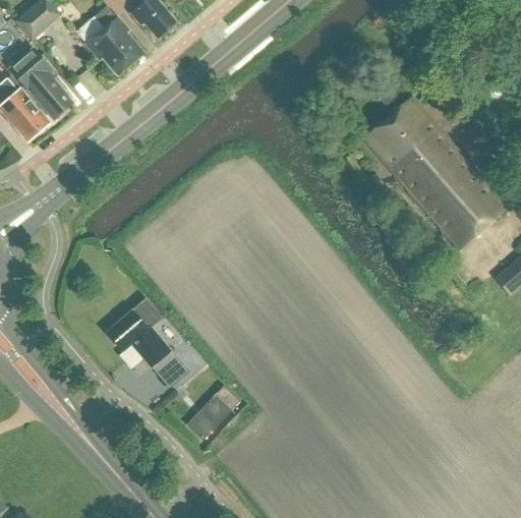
[(38,0),(15,19),(32,39),(60,13),(48,0),(38,0)]
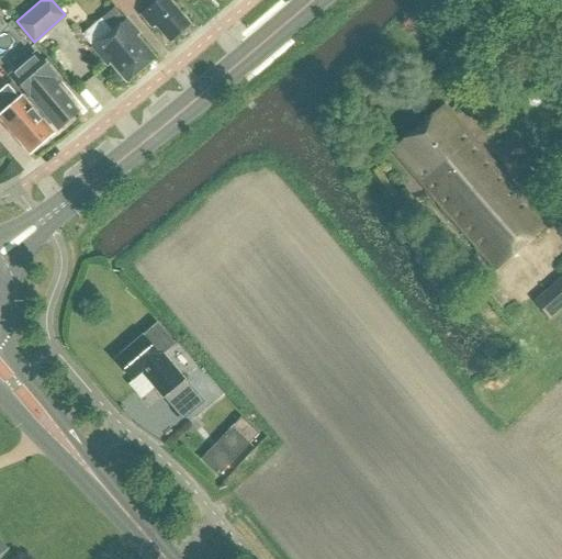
[(155,23),(169,40),(189,22),(170,0),(144,0),(149,6),(141,12),(153,25),(155,23)]
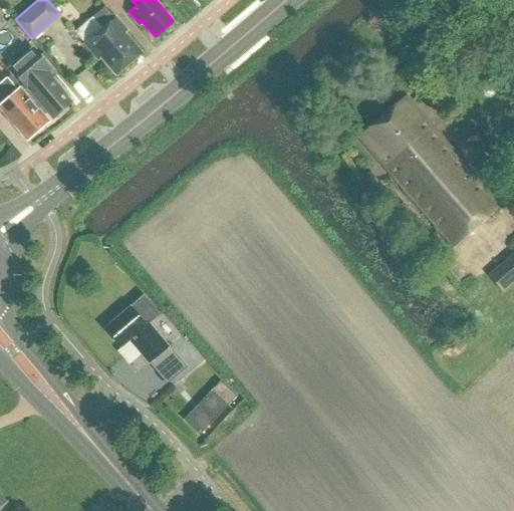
[(100,55),(115,73),(142,51),(124,31),(126,29),(115,15),(114,16),(105,4),(92,15),(102,26),(84,42),(97,57),(100,55)]
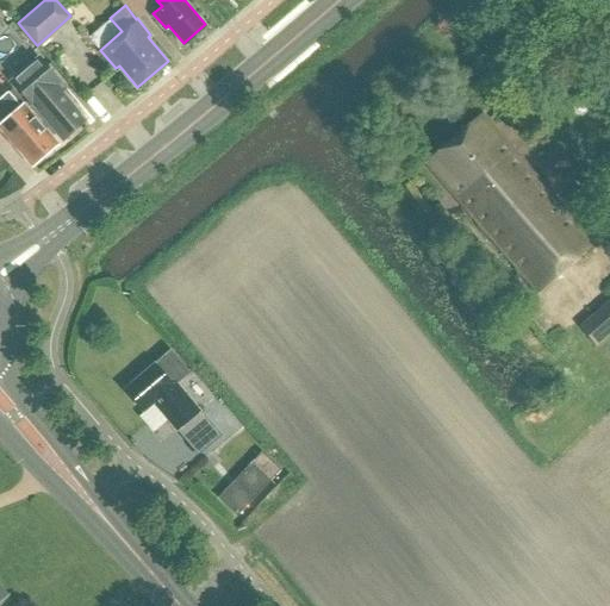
[(86,119),(55,83),(50,87),(47,82),(55,75),(38,56),(11,80),(62,141),(86,119)]
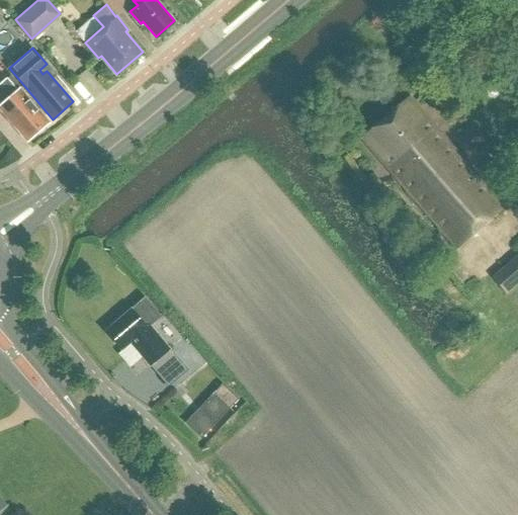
[(6,76),(0,81),(0,107),(5,113),(5,117),(9,121),(12,122),(27,140),(30,138),(33,137),(37,133),(38,130),(49,121),(19,87),(17,88),(6,76)]
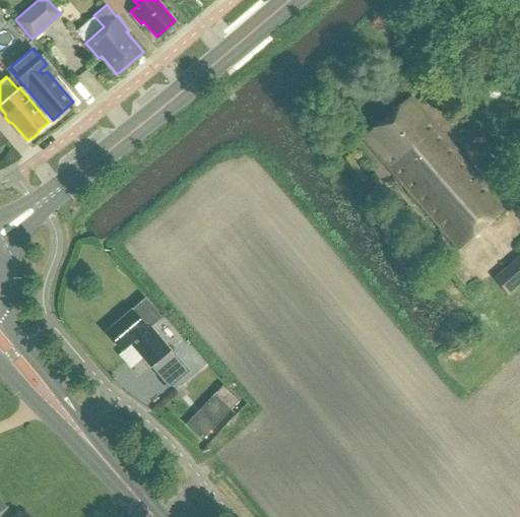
[(411,97),(363,139),(457,248),(506,205),(411,97)]
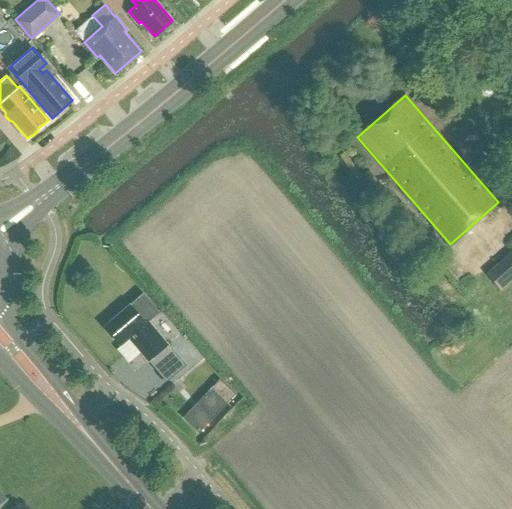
[(511,278),(511,249),(486,272),(500,289),(511,278)]
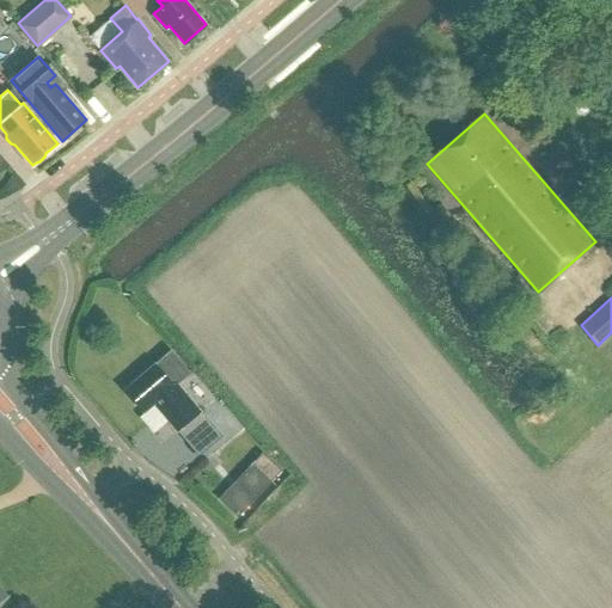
[(177,384),(190,372),(171,350),(154,363),(153,364),(126,388),(126,387),(124,388),(144,412),(154,404),(167,419),(177,430),(200,411),(177,384)]
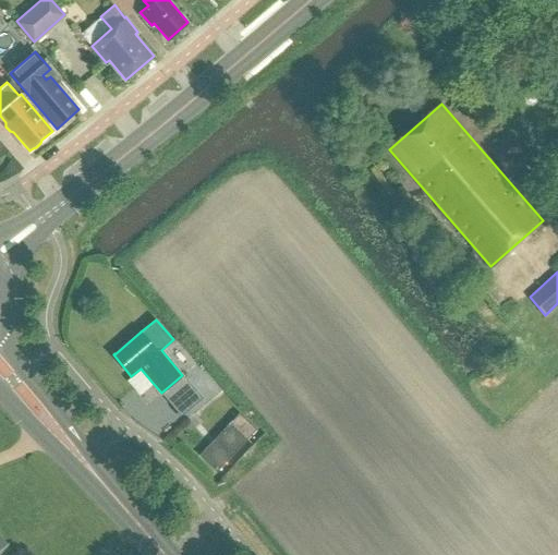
[(217,437),(201,455),(216,469),(246,437),(230,423),(217,437)]
